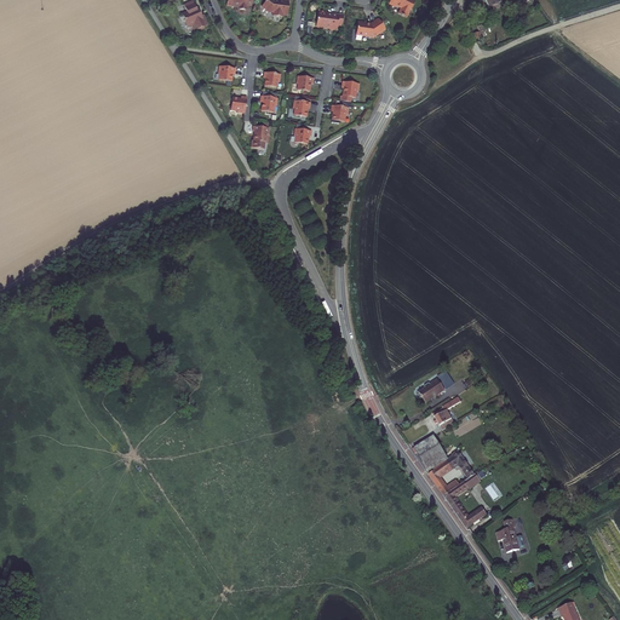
[(252,10),(253,0),(230,0),(230,1),(229,1),(228,3),(227,10),(234,11),(235,10),(240,11),(240,12),(246,13),(246,10),(247,9),(247,10),(252,10)]
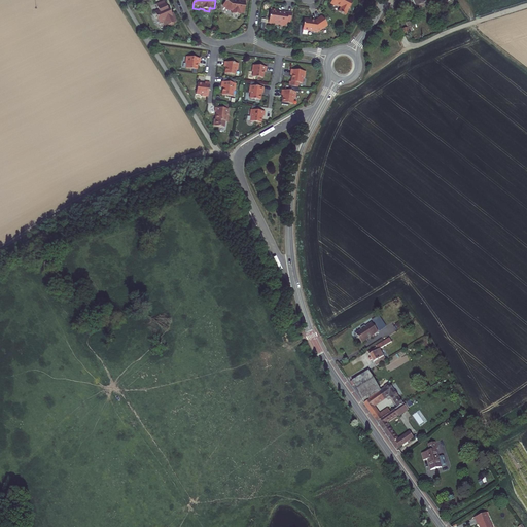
[(244,12),(245,0),(238,0),(234,0),(224,0),(222,4),(229,9),(233,10),(233,11),(235,13),(239,14),(241,12),(244,12)]
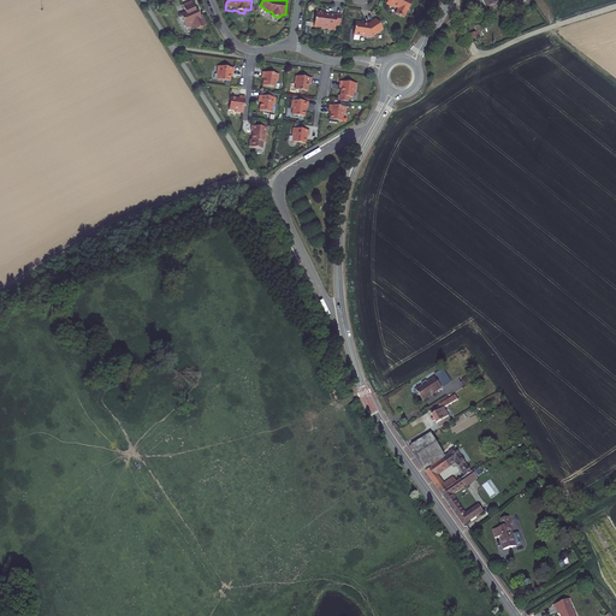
[(389,0),(389,1),(386,6),(392,9),(394,7),(398,10),(396,16),(404,19),(408,11),(410,11),(412,7),(410,5),(412,3),(407,0),(389,0)]
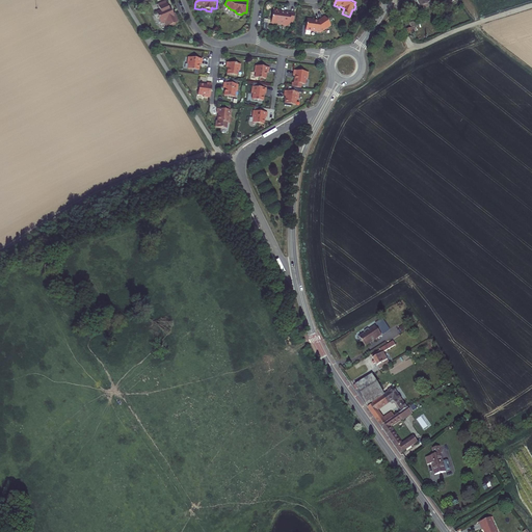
[(423,6),(424,9),(432,6),(429,0),(415,0),(419,7),(423,6)]
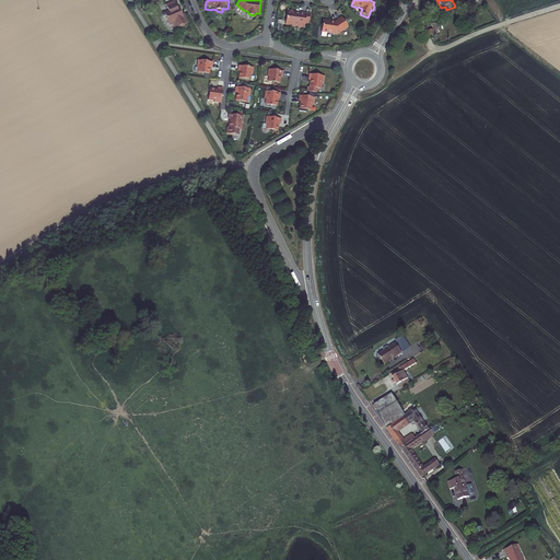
[(176,8),(174,1),(165,4),(168,11),(164,13),(168,24),(173,22),(175,27),(178,26),(182,27),(184,26),(185,23),(187,23),(183,13),(181,14),(178,8),(176,8)]
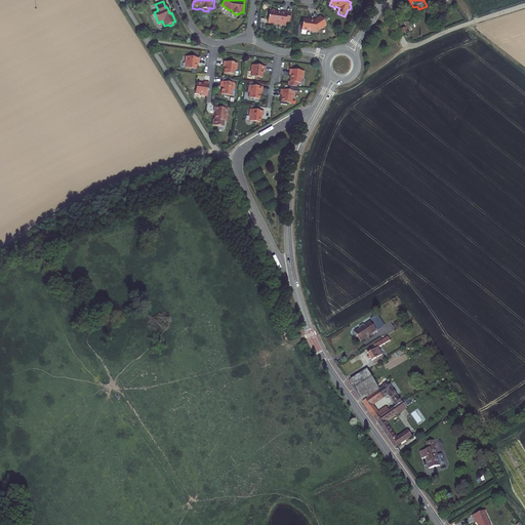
[(276,10),(269,9),(267,22),(272,23),(273,25),(278,25),(278,26),(284,27),(285,21),(288,21),(289,12),(282,12),(282,13),(276,12),(276,10)]
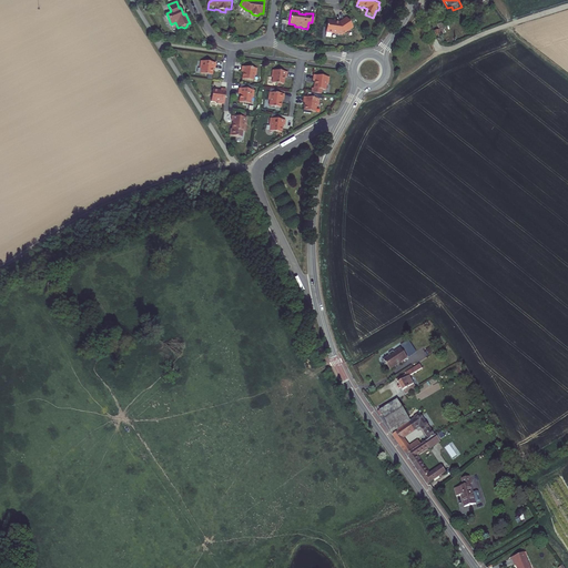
[(354,29),(346,19),(340,23),(338,24),(335,24),(336,22),(327,21),(326,34),(343,37),(354,29)]
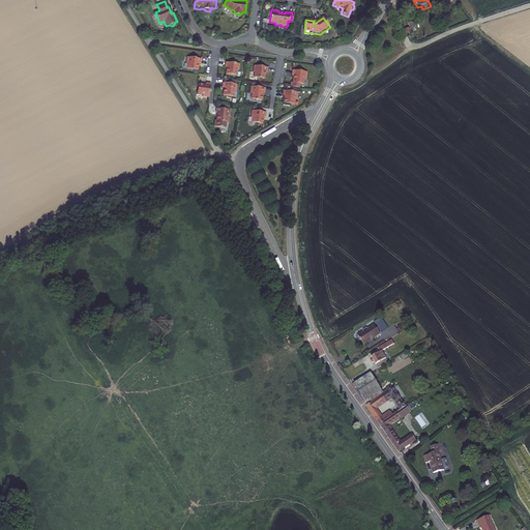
[(201,63),(202,58),(187,56),(186,63),(188,63),(187,68),(198,69),(199,63),(201,63)]
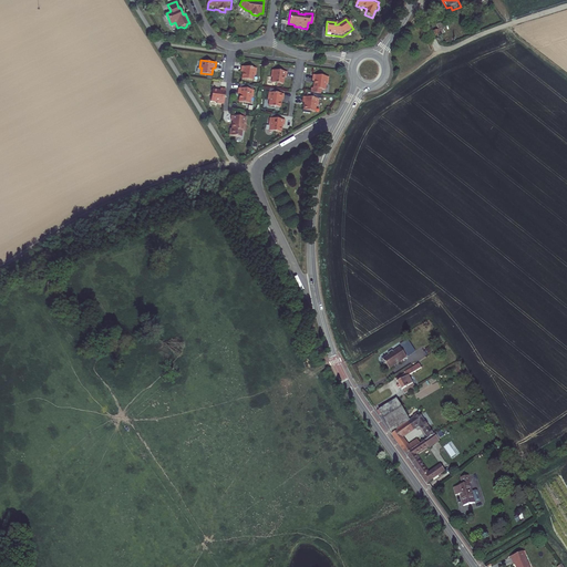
[(256,68),(241,65),(240,71),(243,71),(241,79),(254,80),(254,74),(255,74),(256,68)]
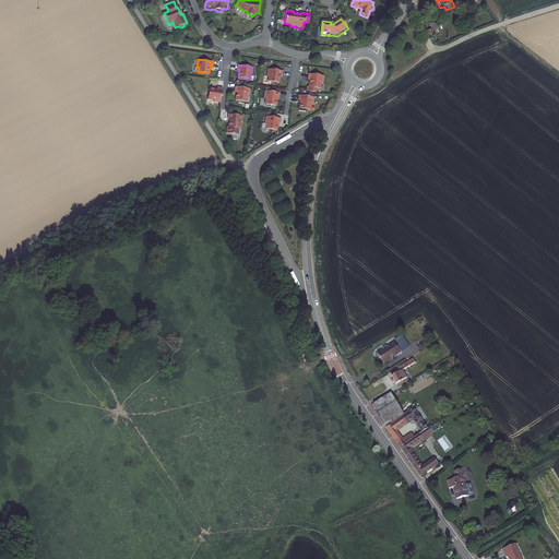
[(283,71),(268,69),(266,76),(269,76),(268,82),(278,83),(280,76),(282,76),(283,71)]
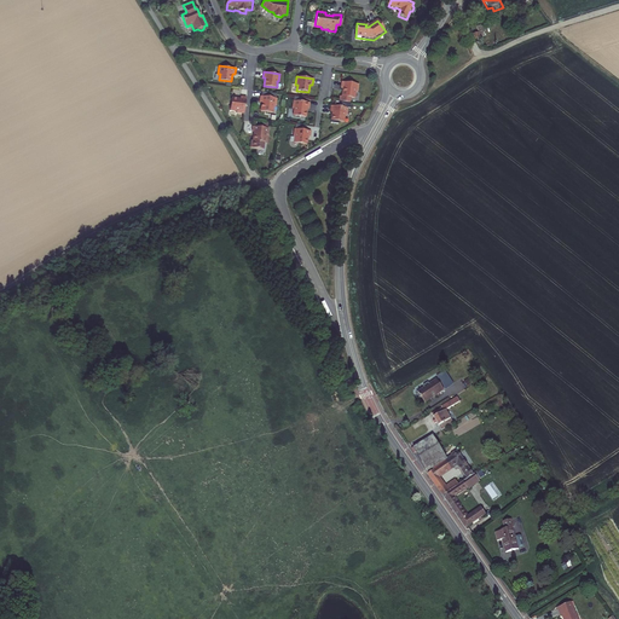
[(359,84),(342,82),(341,87),(343,88),(342,97),(340,97),(339,102),(351,103),(351,98),(354,98),(356,92),(358,92),(359,84)]
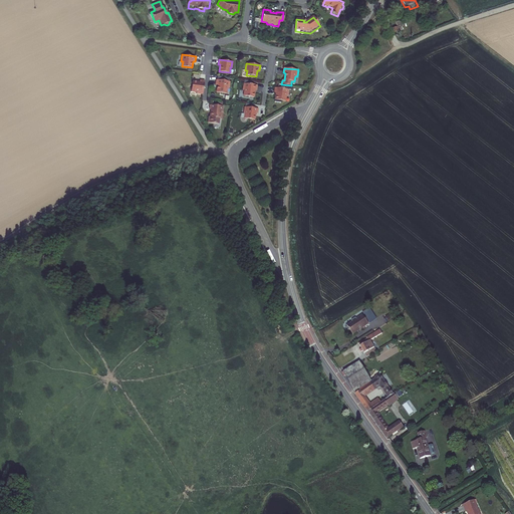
[(203,94),(204,81),(200,80),(199,82),(192,81),(191,91),(197,92),(196,93),(203,94)]
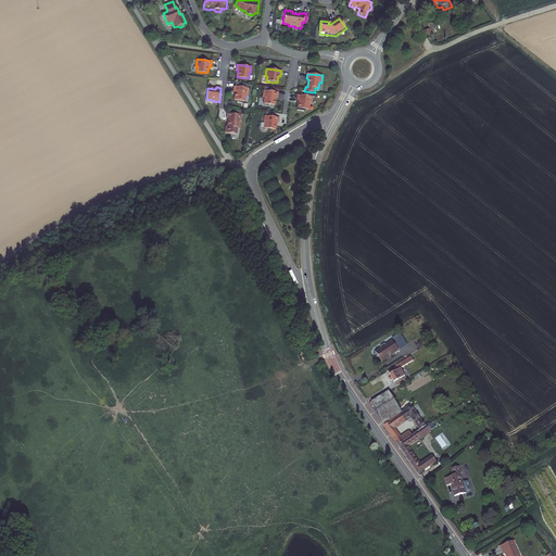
[(249,88),(235,87),(234,92),(236,92),(235,100),(245,101),(247,96),(249,96),(249,88)]
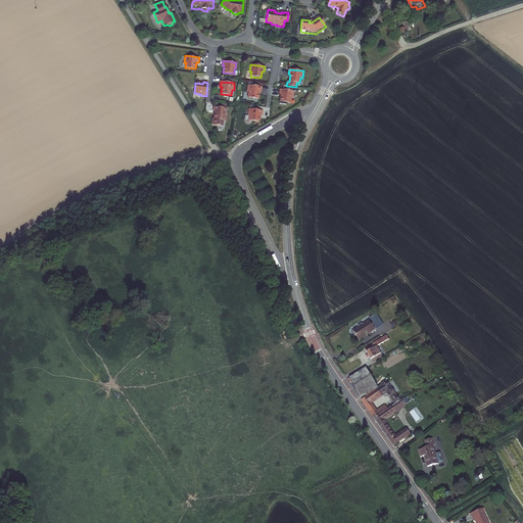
[(258,98),(260,88),(253,87),(253,85),(248,84),(246,98),(252,99),(252,97),(258,98)]
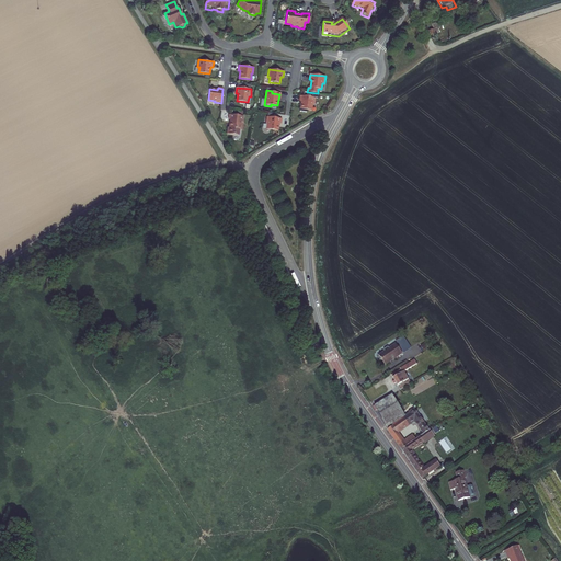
[(302,95),(300,95),(299,101),(301,101),(300,109),(311,111),(312,104),(315,105),(316,98),(317,98),(318,93),(307,92),(304,92),(302,95)]
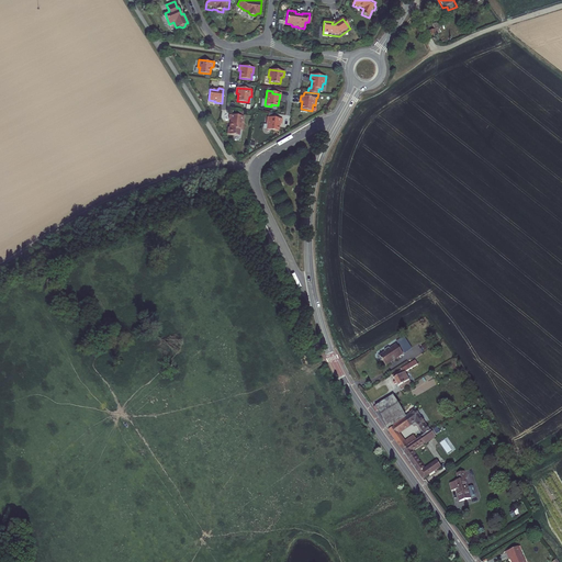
[(245,116),(228,114),(227,117),(229,119),(227,135),(240,136),(243,123),(244,123),(245,116)]
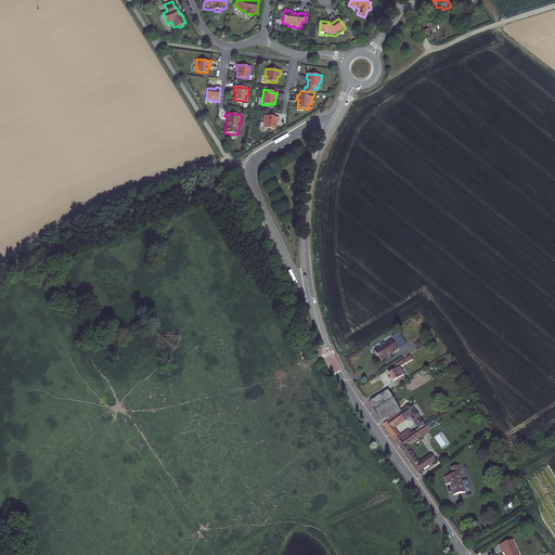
[(279,117),(265,115),(263,123),(265,123),(263,128),(275,129),(275,123),(278,123),(279,117)]
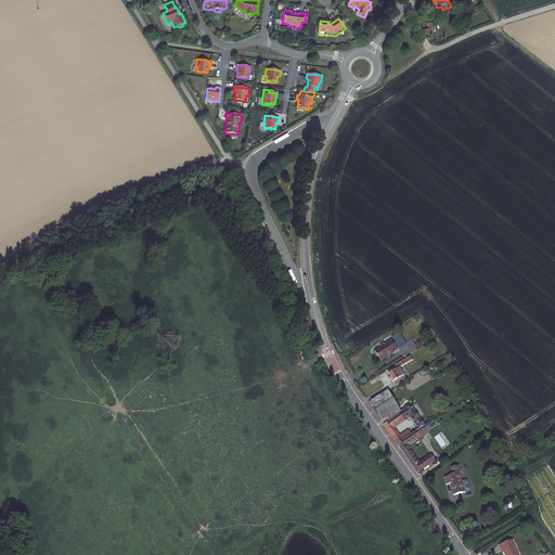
[(399,351),(391,338),(384,343),(379,345),(381,347),(376,350),(383,361),(399,351)]
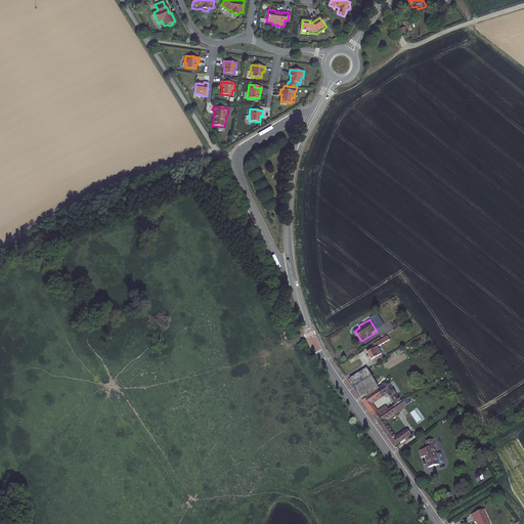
[(382,347),(379,342),(365,350),(368,355),(366,357),(368,360),(370,359),(373,361),(382,355),(378,349),(382,347)]
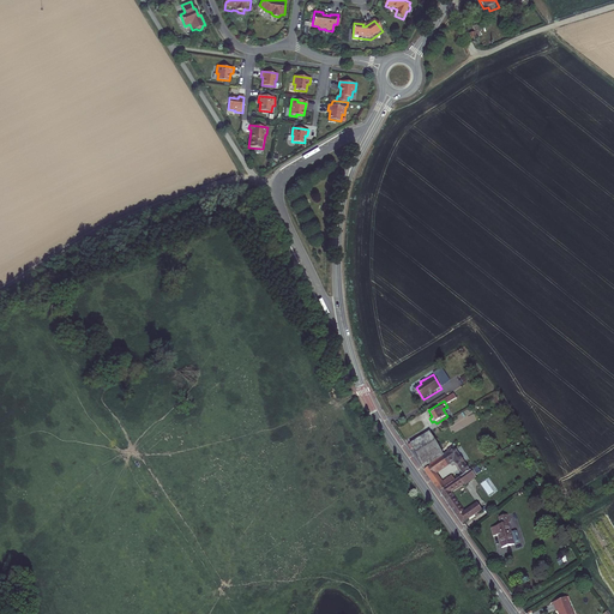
[(438,453),(429,439),(419,446),(422,451),(415,456),(421,465),(438,453)]
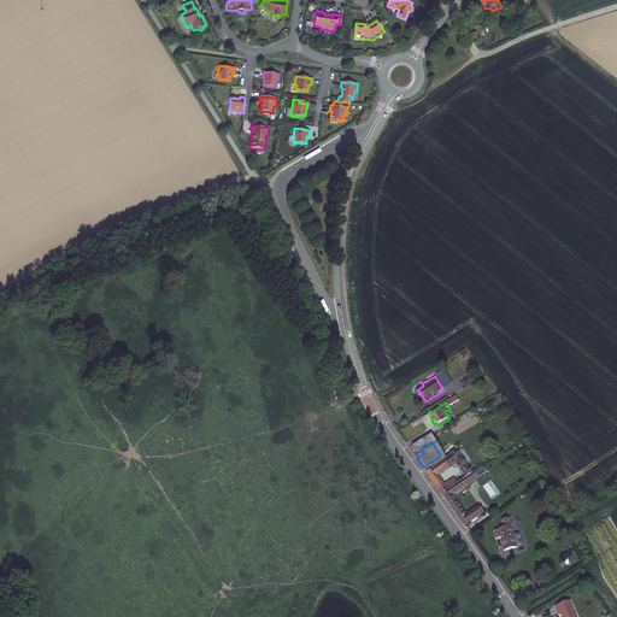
[(421,448),(412,454),(416,459),(417,458),(424,453),(421,448)]
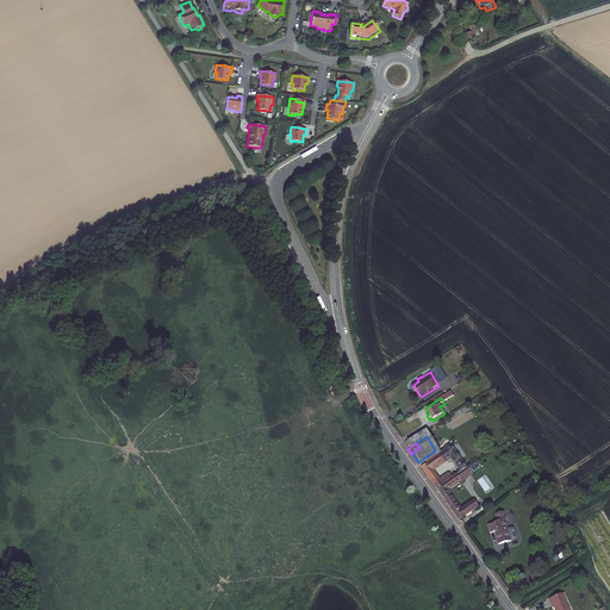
[(441,459),(435,450),(418,462),(423,470),(441,459)]
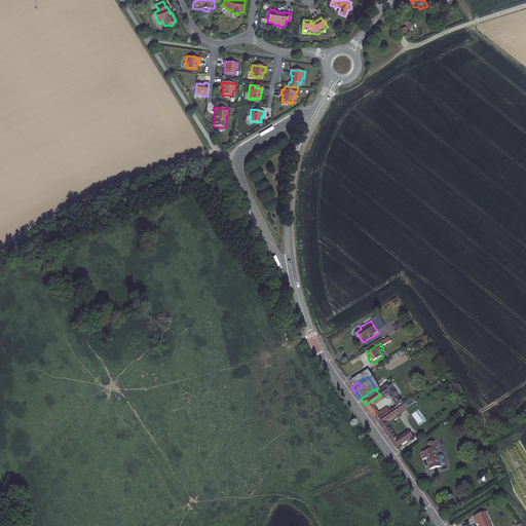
[(391,390),(365,408),(372,417),(373,419),(377,421),(395,410),(392,410),(379,417),(374,410),(390,399),(399,408),(404,405),(391,390)]
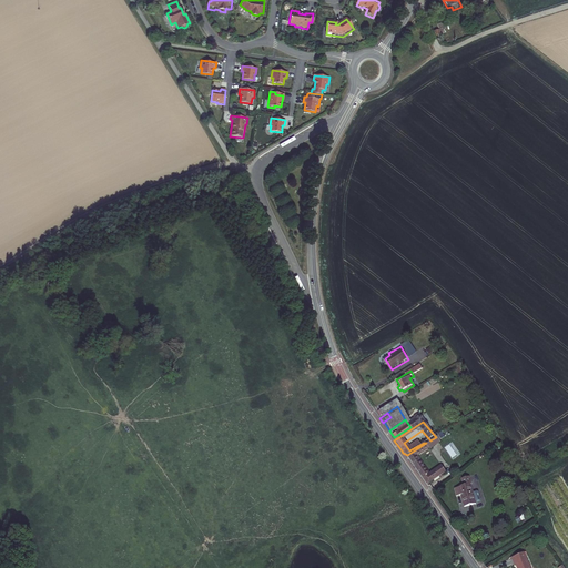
[(495,442),(500,439),(495,429),(490,433),(495,442)]
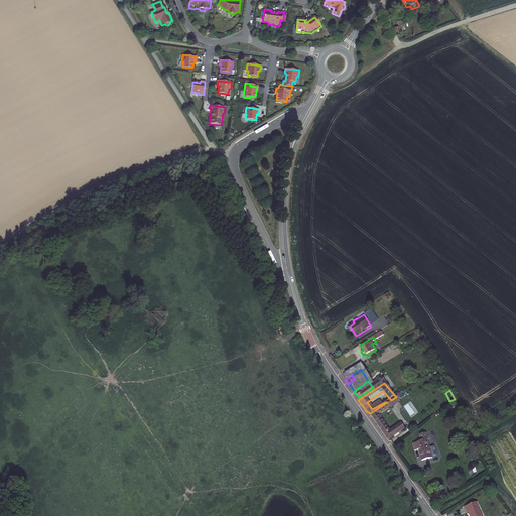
[(379,414),(390,407),(392,408),(402,402),(397,396),(396,397),(391,400),(387,402),(370,413),(375,421),(385,434),(388,439),(405,429),(401,423),(391,430),(379,414)]
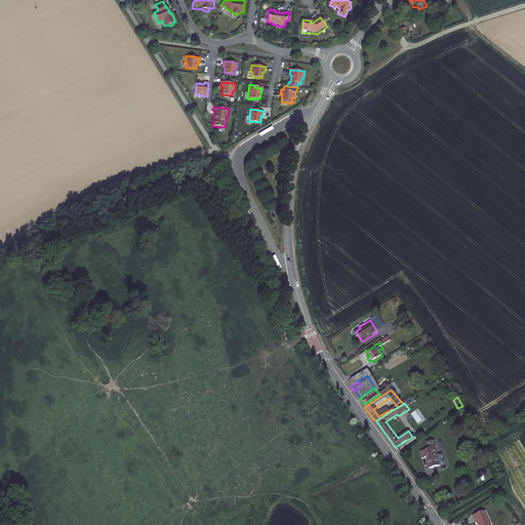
[(430,468),(440,466),(436,447),(437,447),(435,441),(427,443),(429,449),(421,451),(422,458),(428,457),(430,468)]
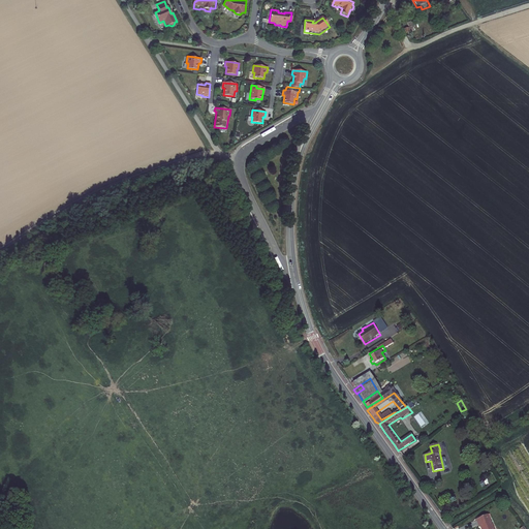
[(494,528),(488,515),(476,521),(478,526),(479,526),(481,528),(494,528)]
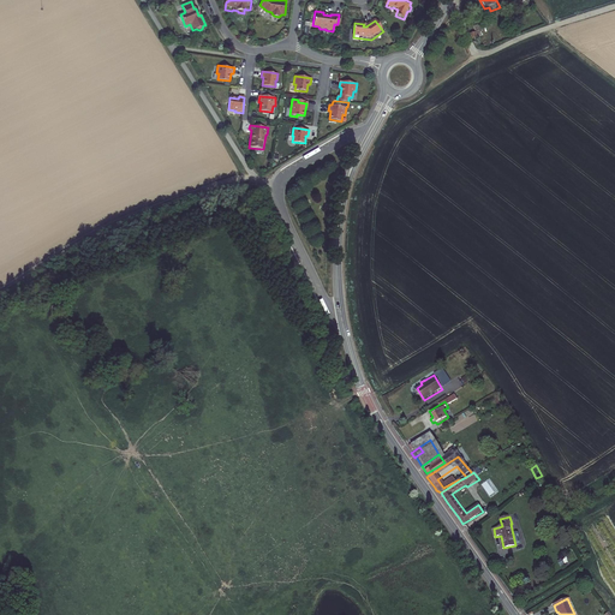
All buildings are outlined.
